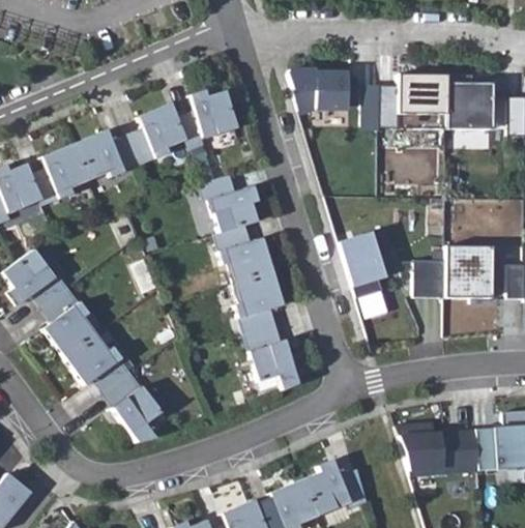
[(317,68),(293,68),(290,74),(301,110),(316,105),(318,105),(318,108),(350,108),(350,71),(317,71),(317,68)]
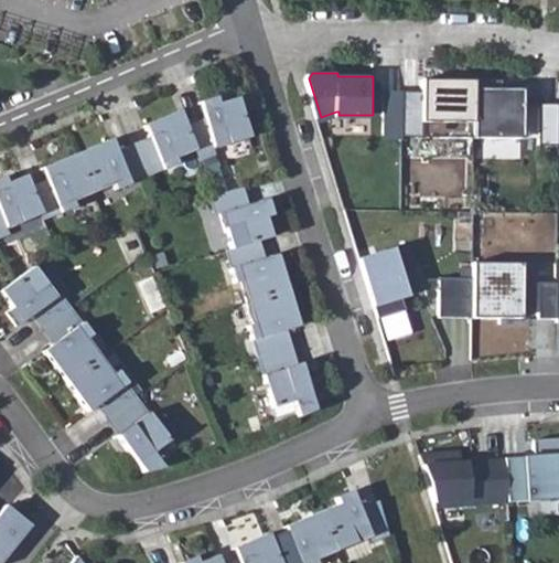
[(426,91),(407,89),(406,134),(477,136),(479,78),(426,77),(426,91)]
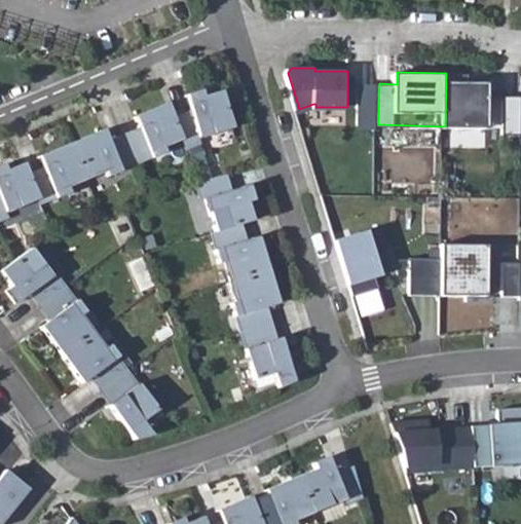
[(446,73),(445,126),(490,127),(491,81),(471,80),(462,80),(462,73),(446,73)]
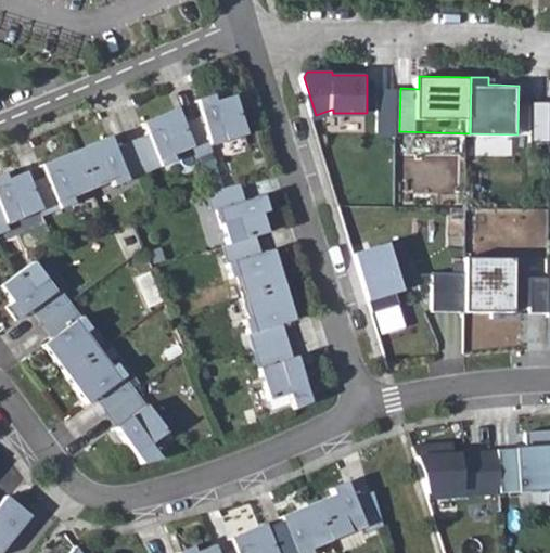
[(400,88),(383,88),(382,131),(399,131),(400,88)]
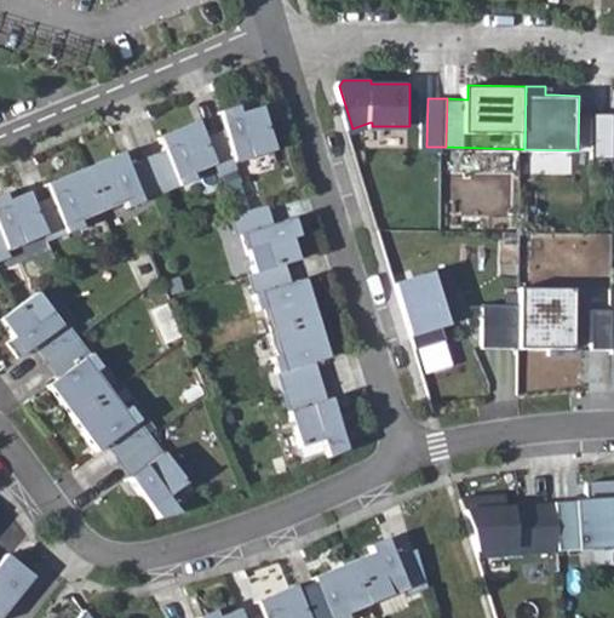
[(228,124),(207,133),(219,162),(224,176),(242,169),(240,161),(279,149),(265,106),(244,112),(241,104),(222,107),(228,124)]
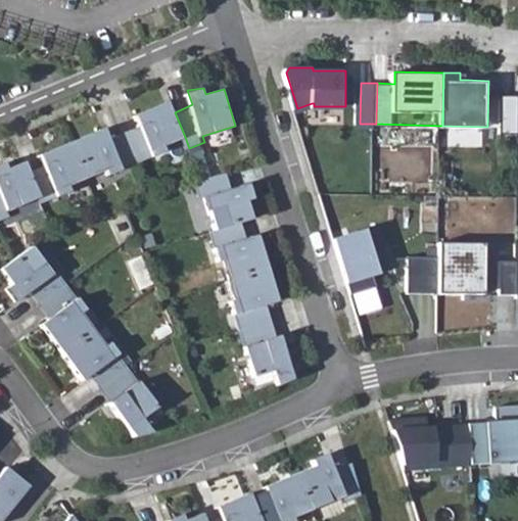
[(517,94),(504,94),(503,133),(517,133),(517,94)]
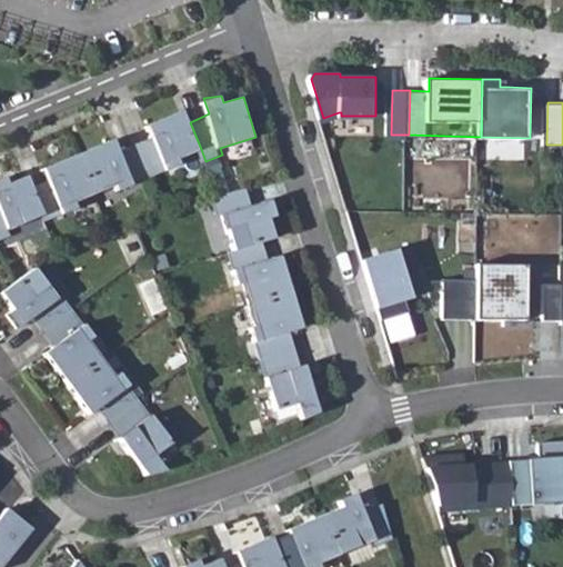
[(152,132),(137,140),(152,177),(183,163),(181,158),(201,149),(190,122),(183,106),(148,121),(152,132)]
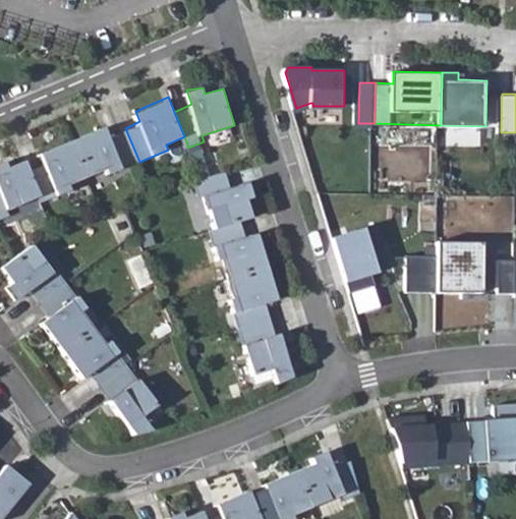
[(105,123),(73,136),(90,176),(109,168),(111,174),(139,162),(125,128),(110,134),(105,123)]
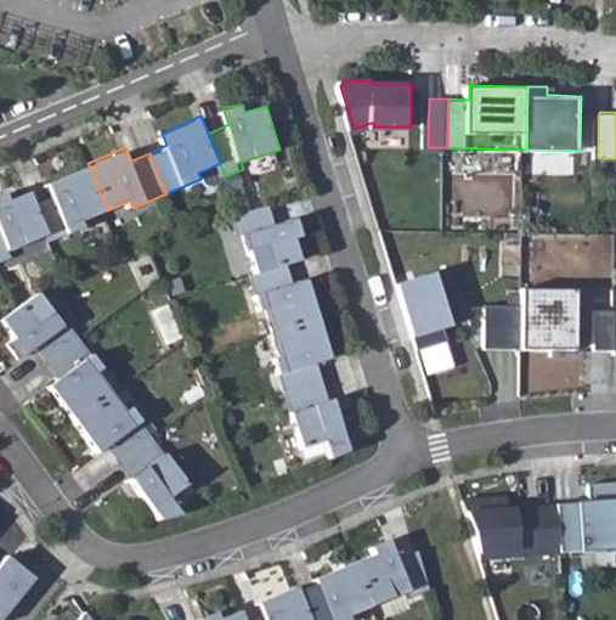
[(56,196),(38,204),(50,234),(54,241),(86,226),(84,219),(107,210),(88,163),(49,180),(56,196)]
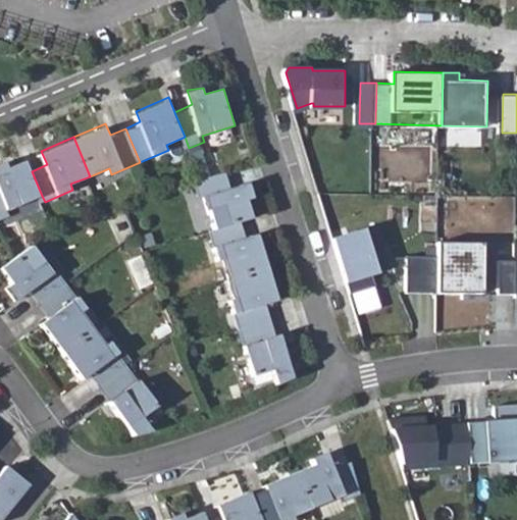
[(0,219),(12,215),(10,209),(42,196),(32,171),(28,160),(10,167),(7,162),(0,164),(0,219)]
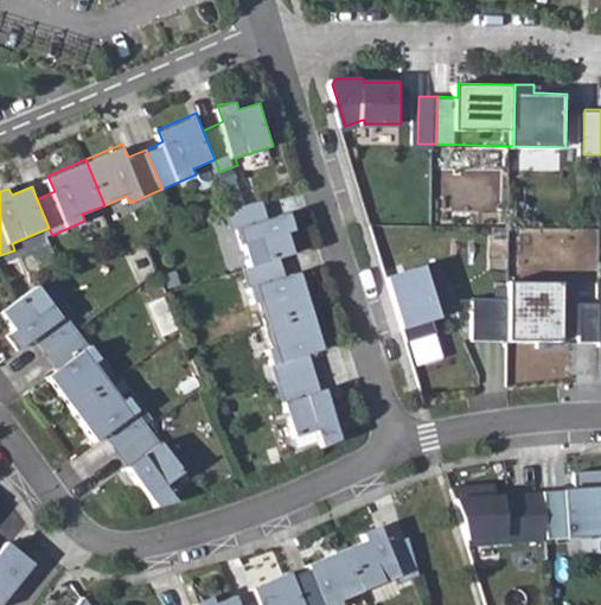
[(228,211),(234,230),(241,228),(253,266),(283,258),(296,253),(289,233),(296,230),(292,212),(272,218),(266,201),(236,209),(228,211)]
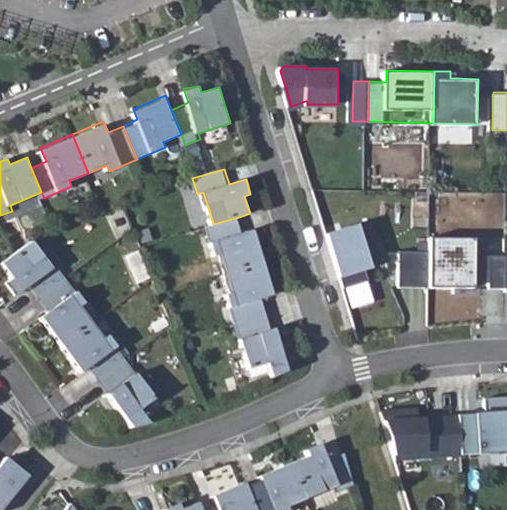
[(244,232),(239,217),(213,224),(208,226),(217,255),(222,254),(228,273),(264,262),(255,229),(244,232)]
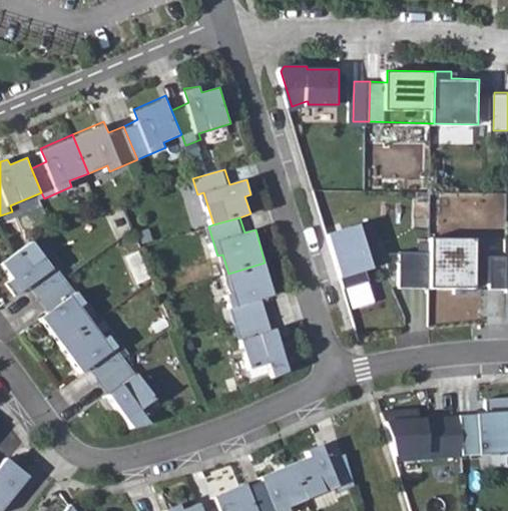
[(374,219),(331,233),(348,288),(373,281),(369,269),(387,263),(374,219)]
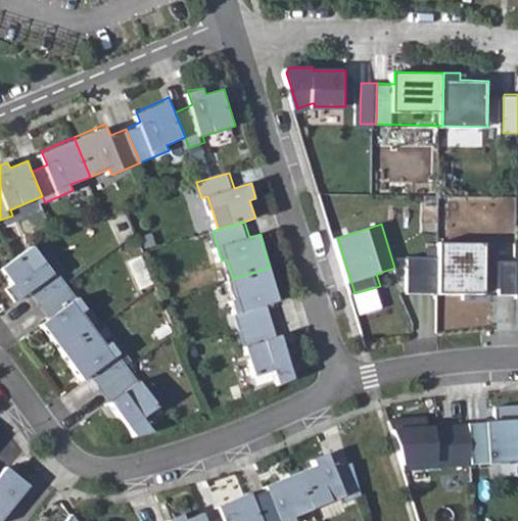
[(441,242),(441,256),(441,293),(487,293),(487,243),(441,242)]
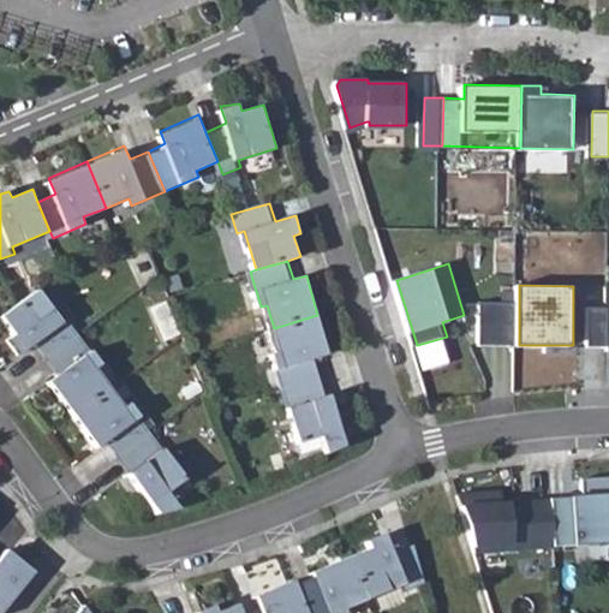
[(23,302),(4,316),(18,333),(13,338),(24,352),(41,340),(52,356),(83,334),(71,317),(65,322),(41,289),(23,302)]
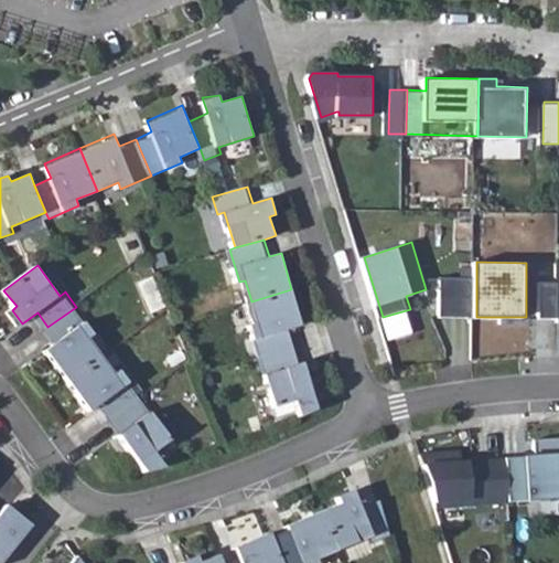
[(476,317),(476,277),(443,277),(443,317),(476,317)]
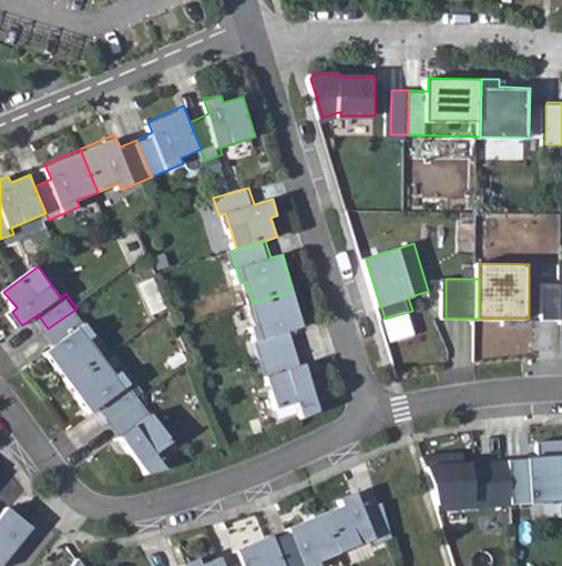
[(561,282),(545,282),(545,319),(561,320),(561,282)]
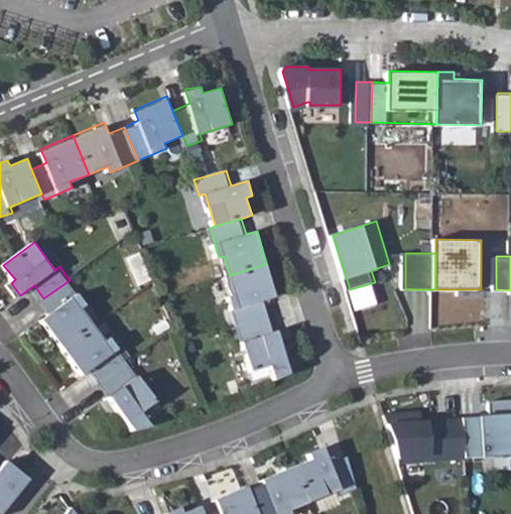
[(277,296),(266,264),(230,275),(236,294),(230,295),(239,325),(270,315),(265,299),(277,296)]
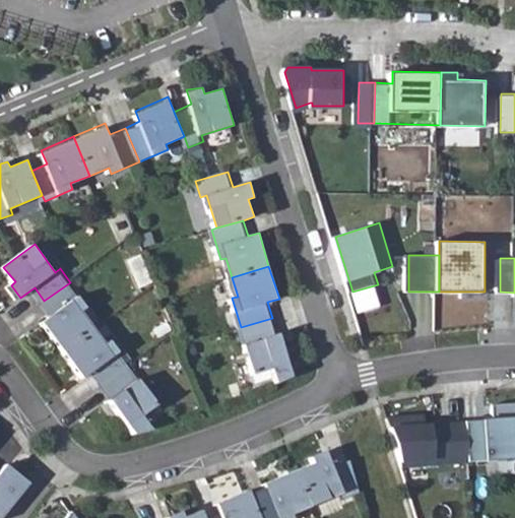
[(70,282),(44,301),(54,314),(45,321),(65,349),(95,327),(83,310),(88,307),(70,282)]
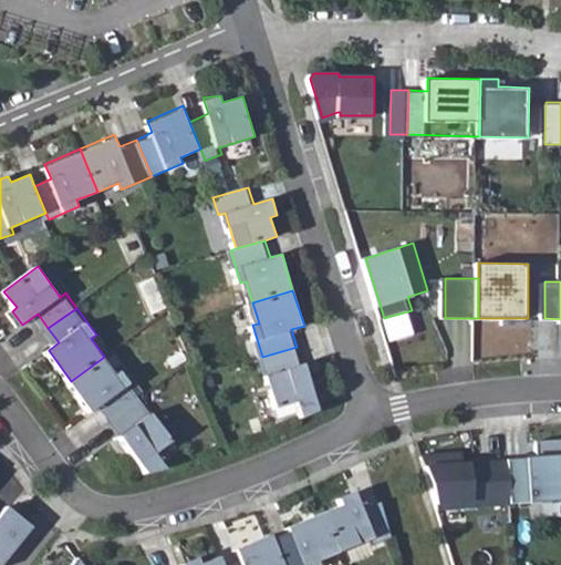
[(302,363),(297,347),(262,357),(278,408),(297,403),(303,418),(320,410),(305,363),(302,363)]
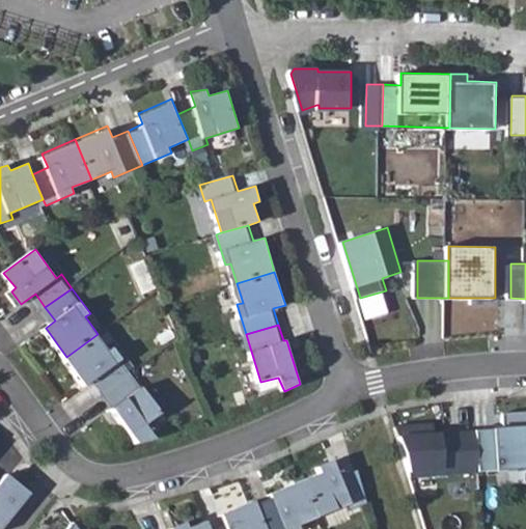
[(98,334),(66,357),(87,385),(97,378),(107,392),(134,372),(115,346),(109,351),(98,334)]
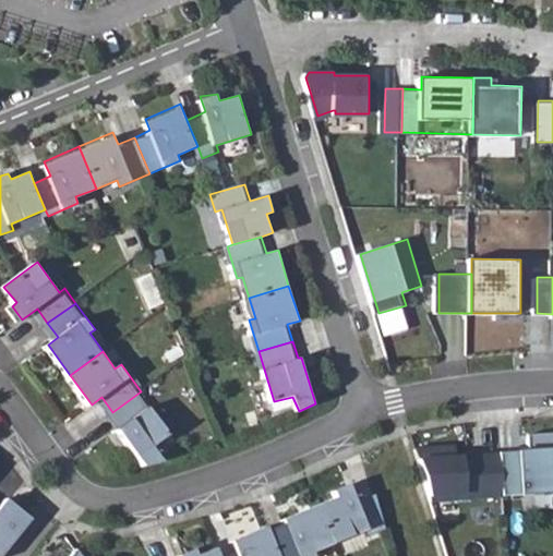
[(141,391),(112,412),(122,426),(119,428),(146,466),(151,464),(165,461),(154,445),(171,433),(151,406),(141,391)]
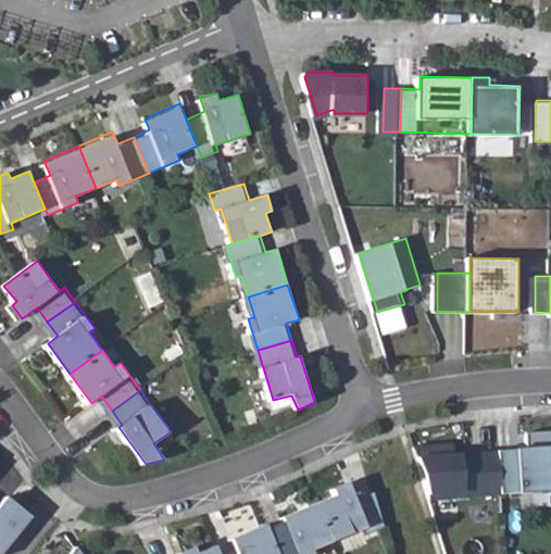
[(501,449),(501,451),(503,480),(504,491),(550,488),(550,429),(529,431),(530,448),(501,449)]
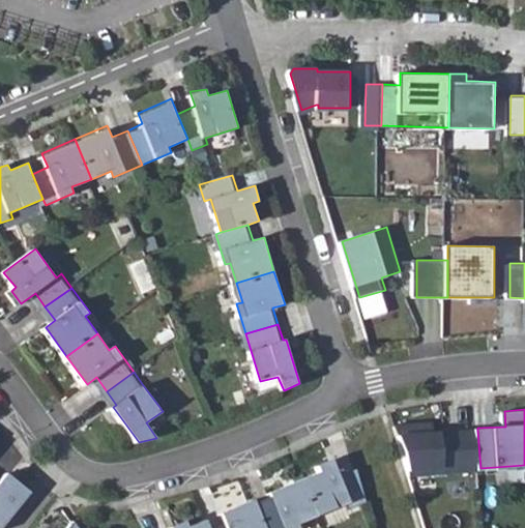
[(398,424),(412,474),(474,469),(473,458),(479,458),(477,430),(436,433),(435,422),(398,424)]
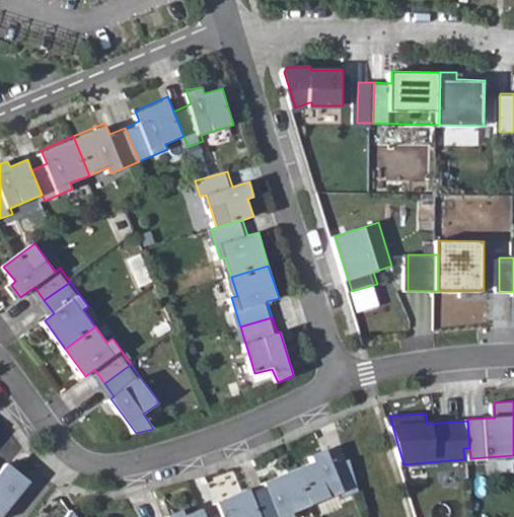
[(315,461),(298,468),(312,504),(344,491),(347,496),(361,491),(352,458),(334,466),(326,450),(312,456),(315,461)]
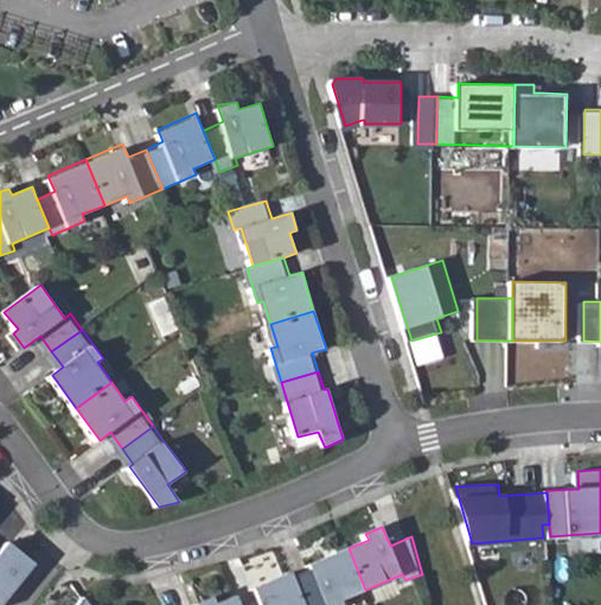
[(2,552),(0,549),(0,604),(2,604),(37,564),(11,541),(2,552)]
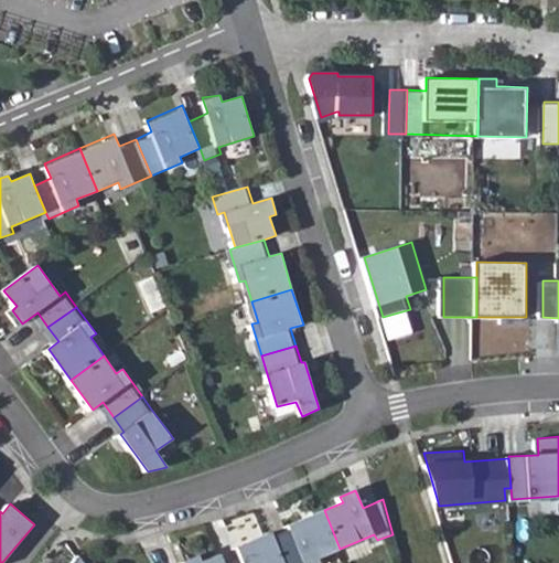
[(277,543),(285,562),(321,562),(320,558),(340,549),(324,510),(289,524),(294,535),(277,543)]
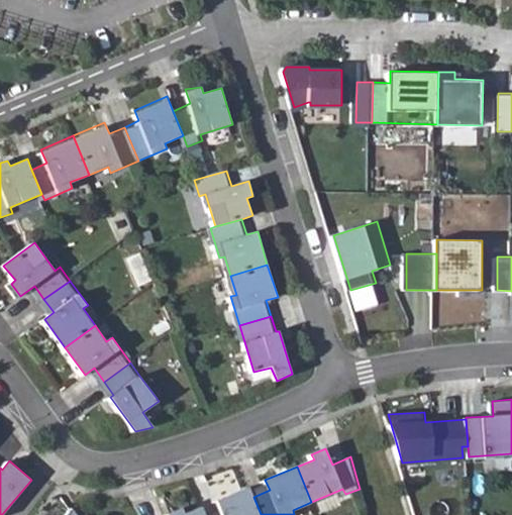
[(221,510),(209,514),(261,514),(253,497),(249,487),(217,500),(221,510)]
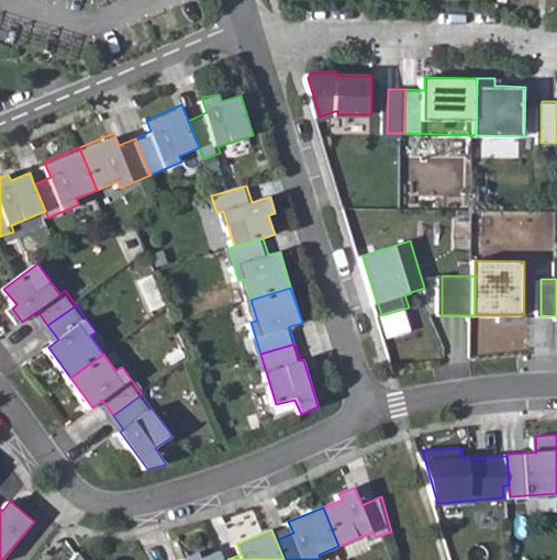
[(182,559),(224,559),(221,550),(201,558),(199,552),(184,559),(182,559)]
